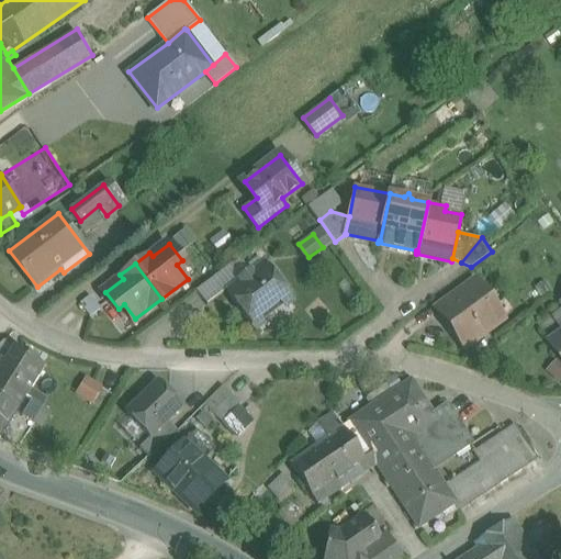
[(266,264),(253,272),(250,269),(239,278),(242,281),(228,291),(251,321),(288,293),(266,264)]
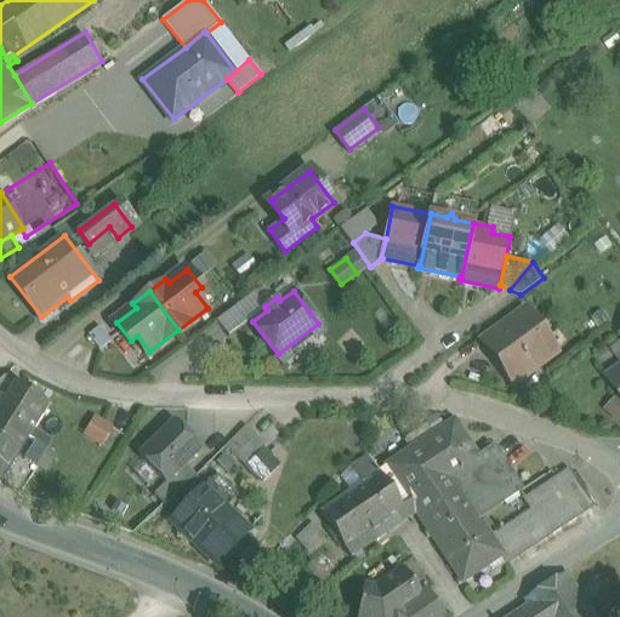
[(523,312),(488,338),(516,378),(552,352),(523,312)]
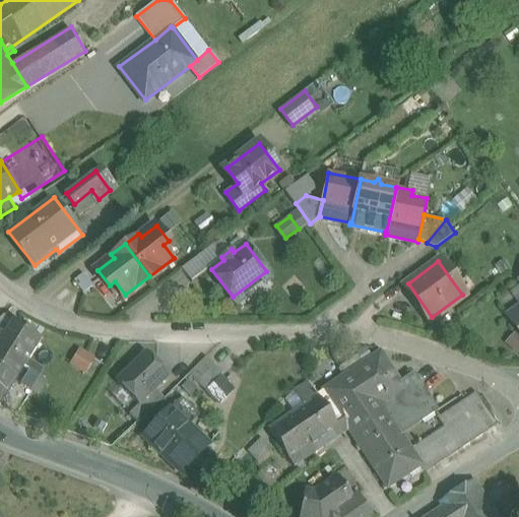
[(41,337),(14,321),(5,334),(2,331),(0,333),(0,347),(24,364),(41,337)]
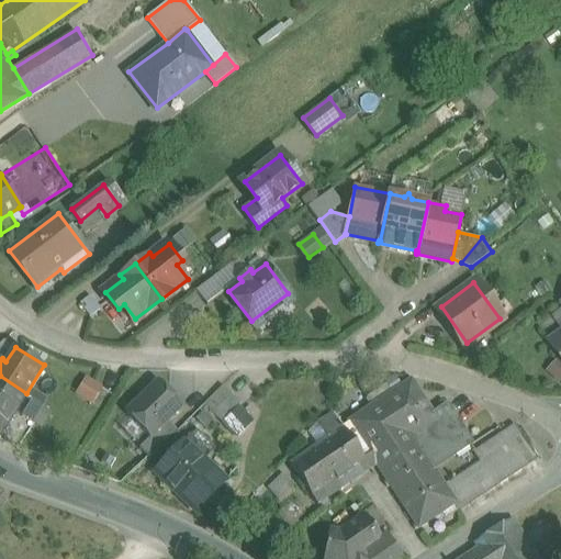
[(94,400),(104,383),(87,373),(78,391),(94,400)]
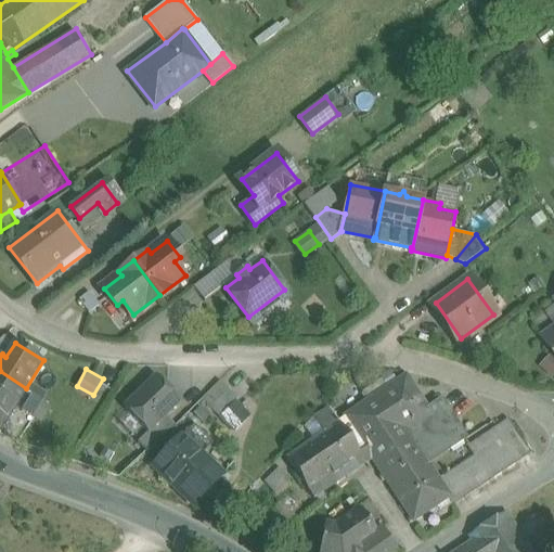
[(0,429),(26,388),(0,371),(0,429)]
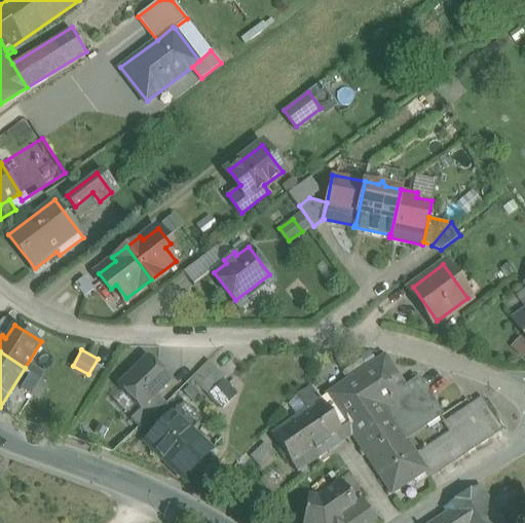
[(385,355),(322,397),(322,398),(344,430),(384,404),(408,388),(407,386),(385,355)]
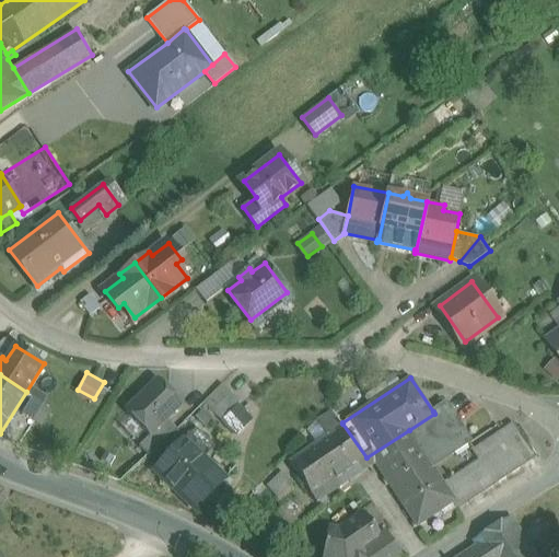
[(159,379),(127,408),(150,432),(167,416),(182,403),(159,379)]
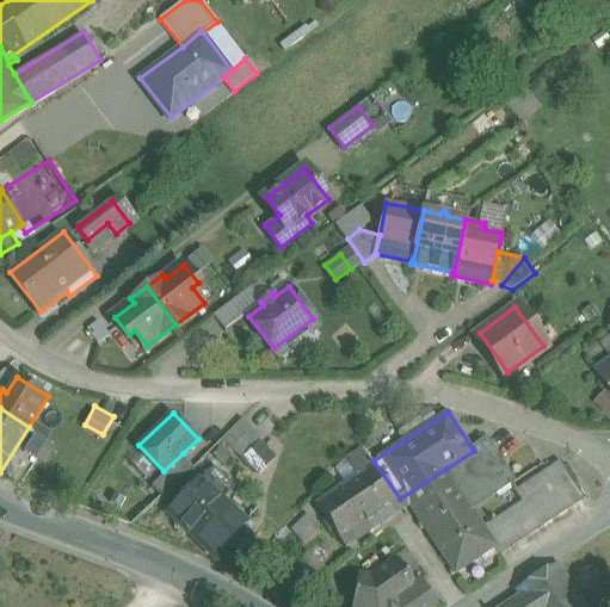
[(244,415),(223,434),(242,454),(263,435),(244,415)]
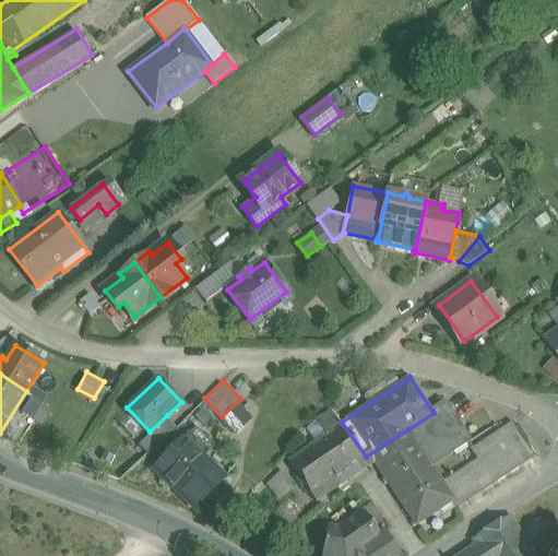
[(21,407),(38,414),(48,391),(32,385),(21,407)]
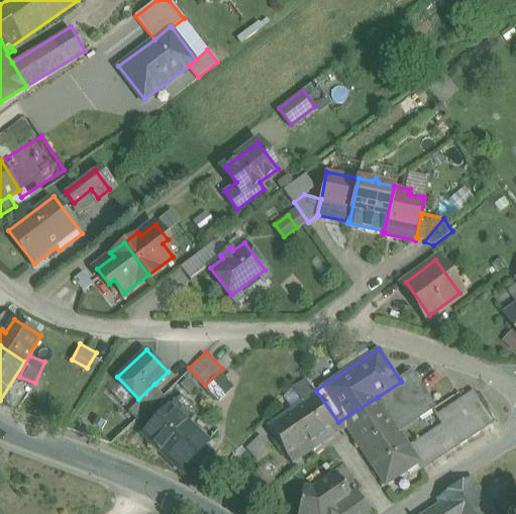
[(411,373),(400,380),(401,382),(378,397),(396,425),(430,402),(411,373)]
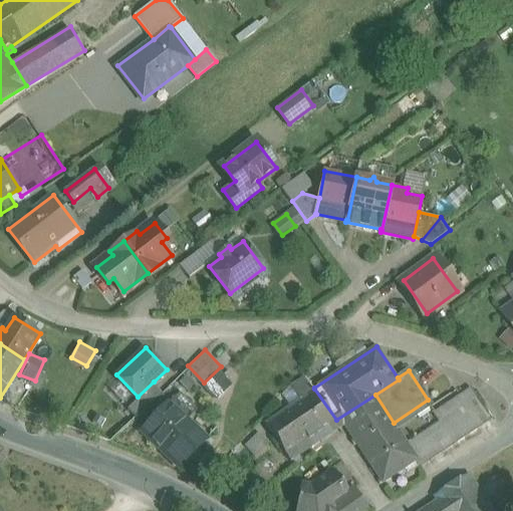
[(305,374),(292,384),(301,398),(314,389),(314,388),(305,374)]
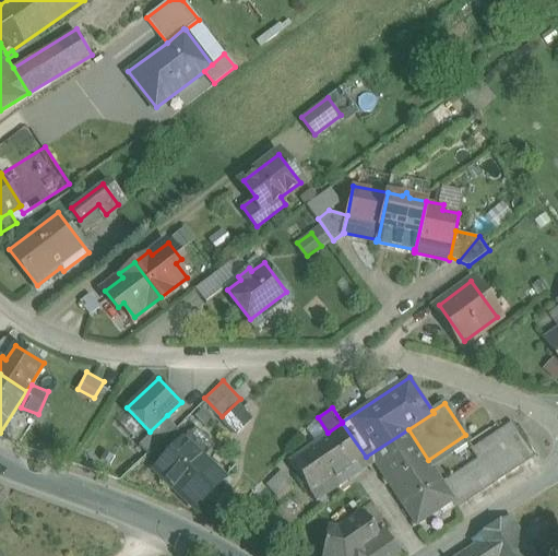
[(150,432),(140,441),(149,451),(177,424),(167,415),(150,432)]
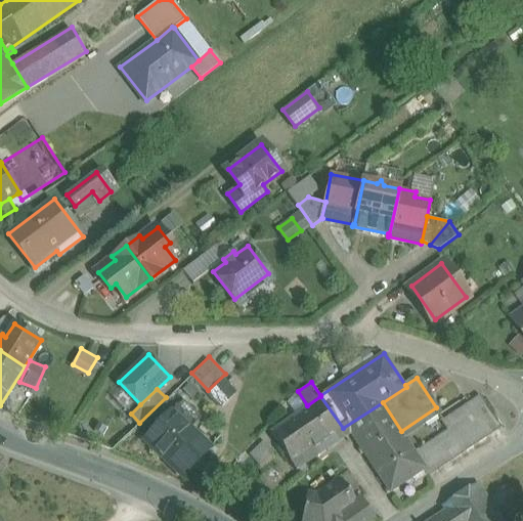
[(449,427),(415,450),(425,466),(424,467),(429,474),(503,426),(481,394),(470,401),(476,409),(449,427)]
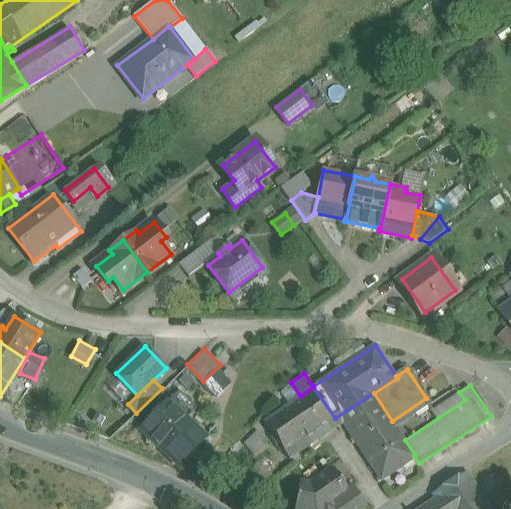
[(300,396),(265,419),(286,451),(307,437),(310,442),(326,432),(323,426),(335,418),(313,387),(300,396)]
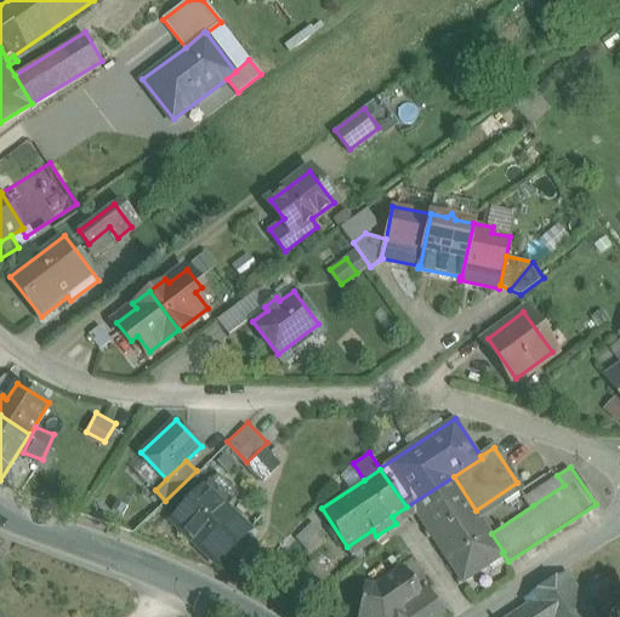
[(557,474),(525,495),(533,506),(564,485),(557,475),(557,474)]
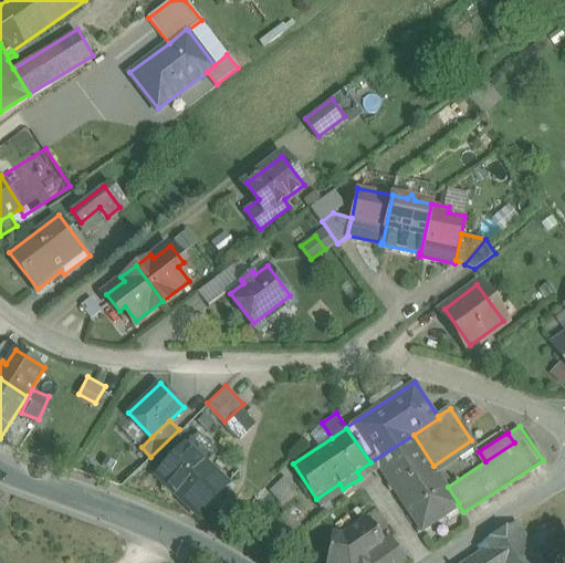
[(433,466),(414,435),(377,458),(422,528),(458,504),(459,503),(448,487),(433,466)]
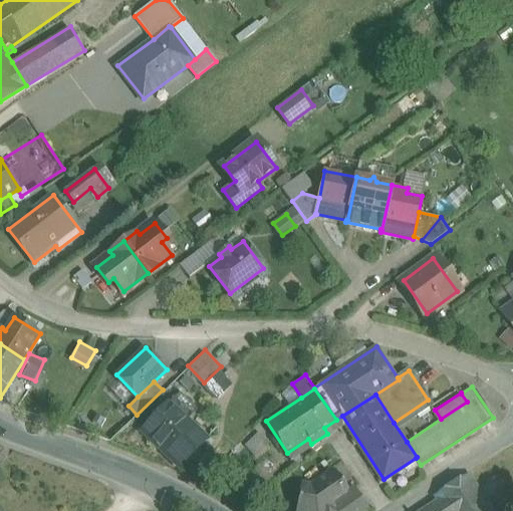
[(206,439),(169,403),(143,430),(180,466),(206,439)]
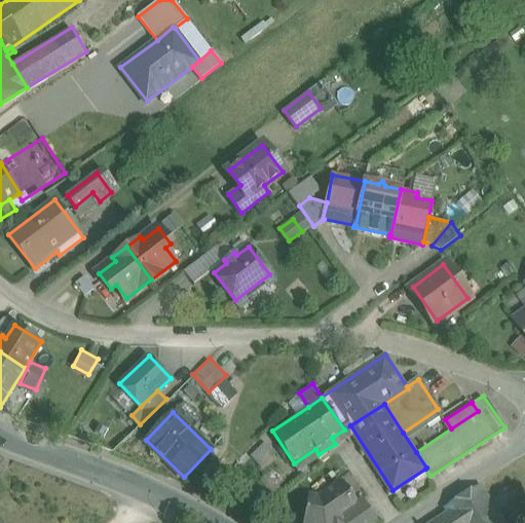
[(285,492),(266,475),(256,485),(274,502),(285,492)]
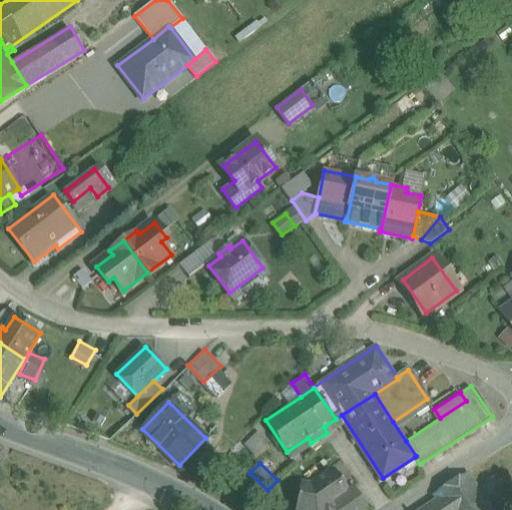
[(333,467),(311,481),(302,480),(296,509),(338,509),(332,500),(348,489),(333,467)]
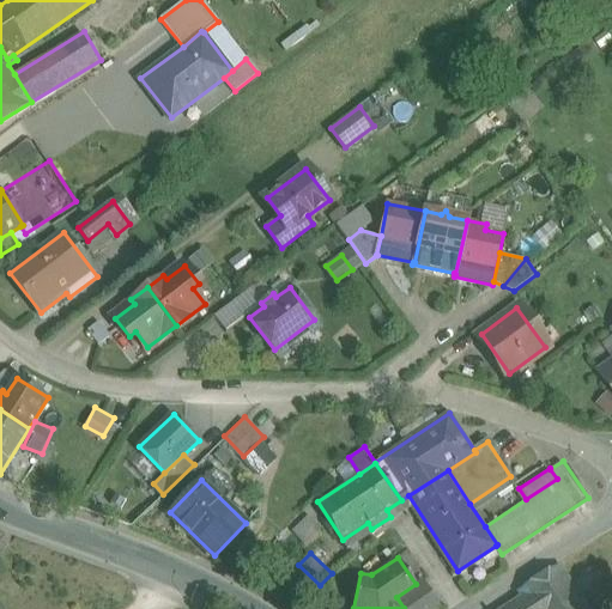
[(521,595),(498,608),(591,608),(561,561),(517,589),(521,595)]
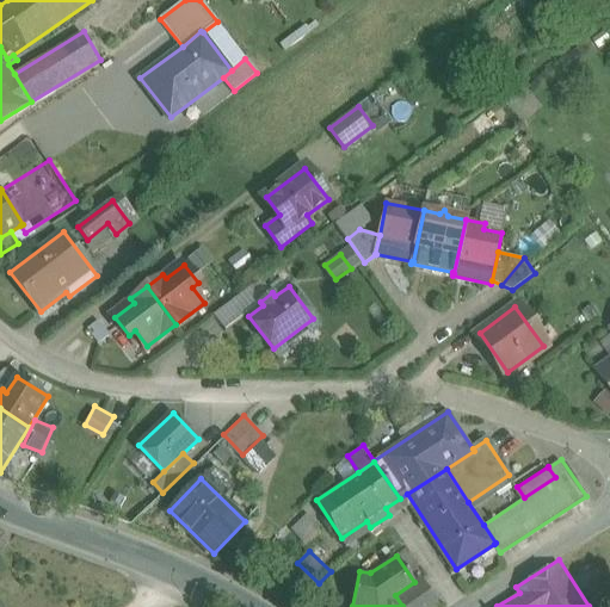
[(414,582),(395,595),(402,606),(432,606),(438,604),(421,577),(414,582)]
